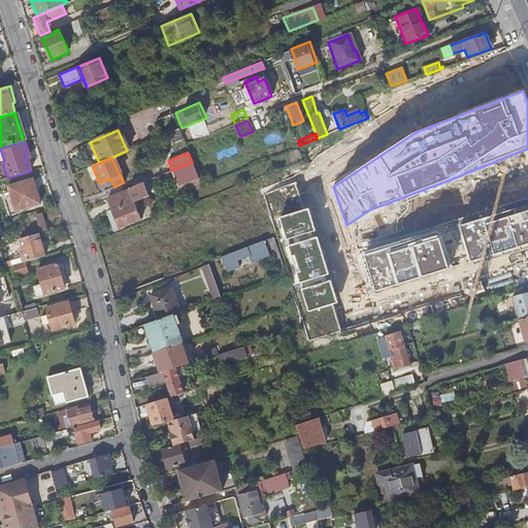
[(178,187),(193,180),(199,177),(192,162),(172,171),(178,187)]
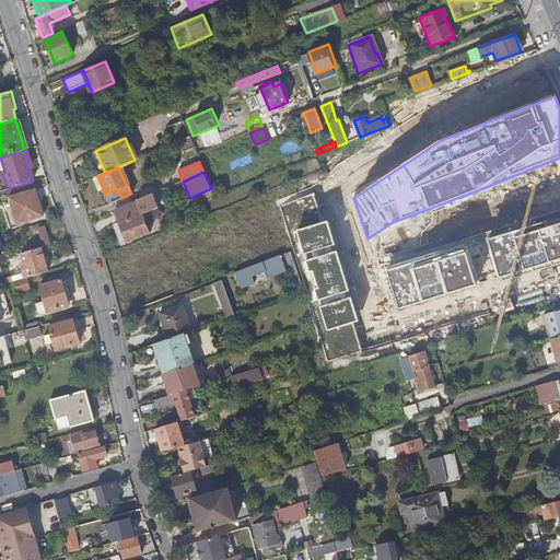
[(211,198),(214,196),(211,188),(205,191),(207,197),(210,195),(211,198)]
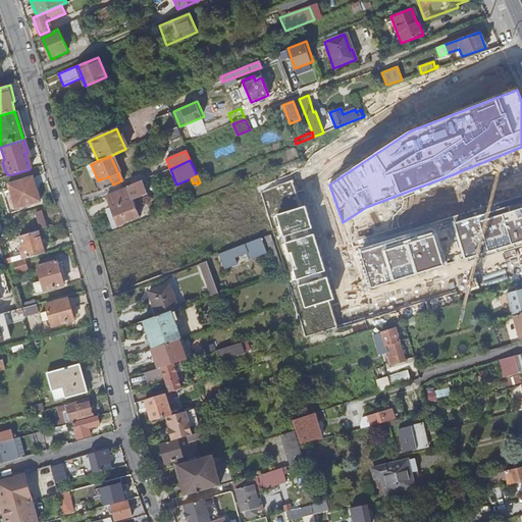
[(35,186),(32,177),(7,185),(15,209),(40,202),(39,200),(38,201),(33,187),(35,186)]
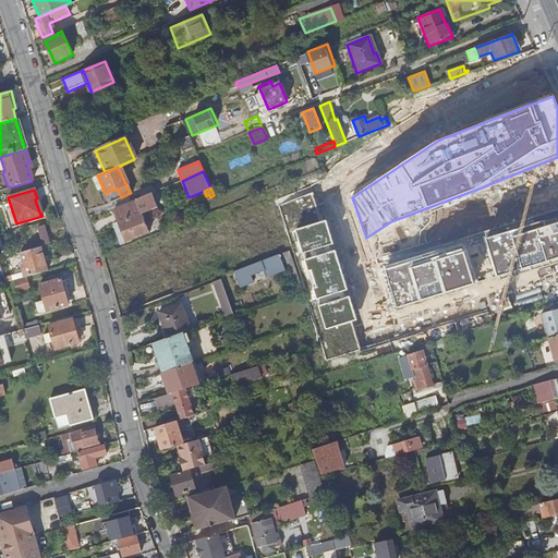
[(131,240),(148,232),(146,225),(145,225),(141,214),(157,207),(152,192),(136,198),(135,202),(113,210),(119,222),(122,231),(120,232),(121,233),(119,234),(122,244),(130,241),(131,240)]
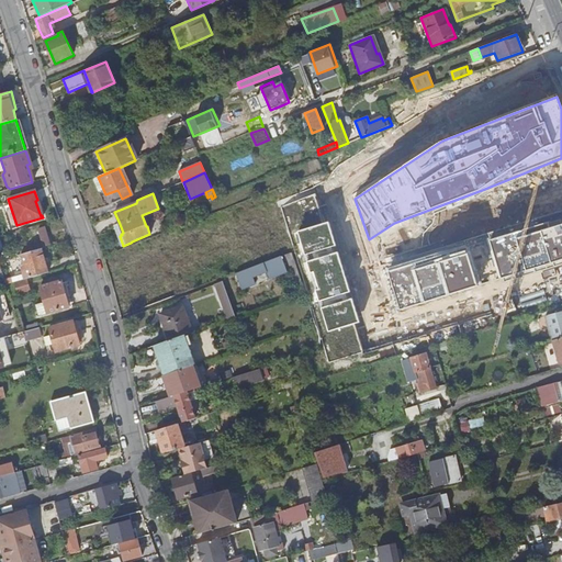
[(314,195),(280,205),(329,362),(363,352),(314,195)]
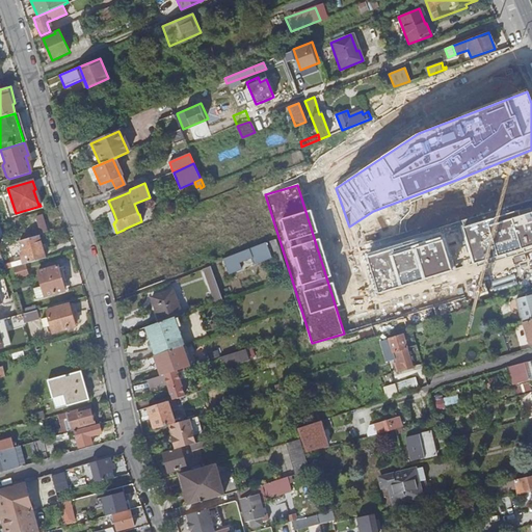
[(531,207),(464,228),(475,262),(531,245),(531,207)]
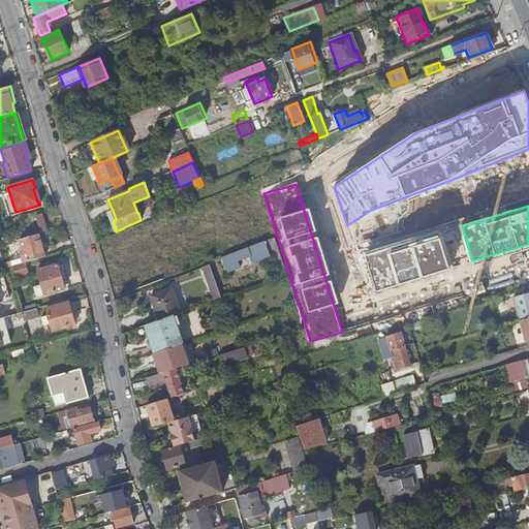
[(40,232),(48,230),(45,224),(43,219),(42,213),(35,215),(40,232)]
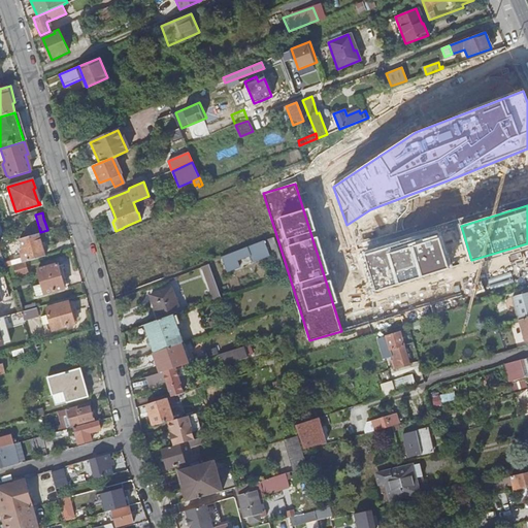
[(438,229),(362,252),(373,292),(450,269),(438,229)]
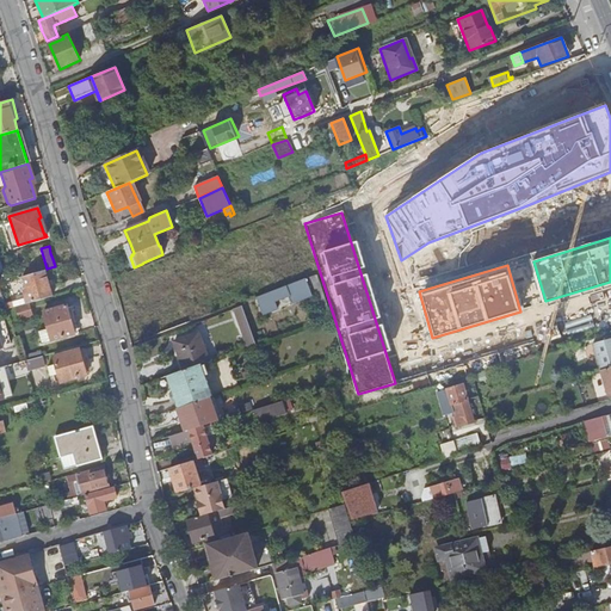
[(20,306),(51,296),(44,271),(23,277),(25,288),(16,290),(20,306)]
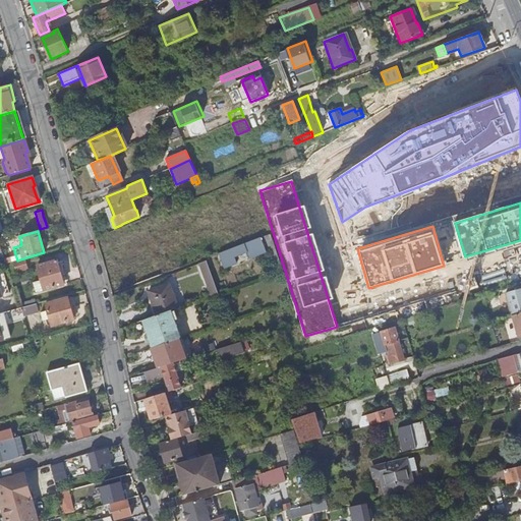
[(154,263),(174,254),(171,245),(151,253),(154,263)]
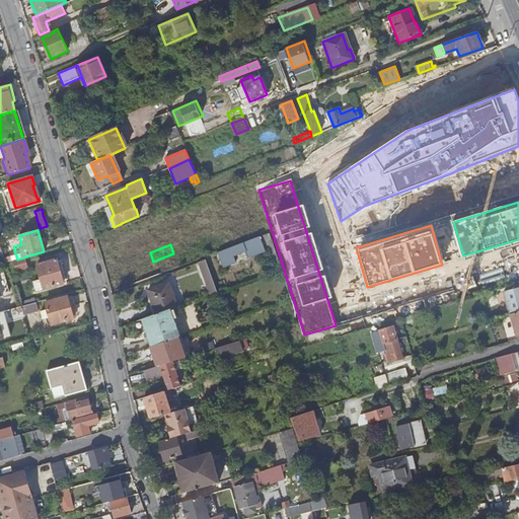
[(230,248),(218,253),(222,267),(235,263),(230,248)]
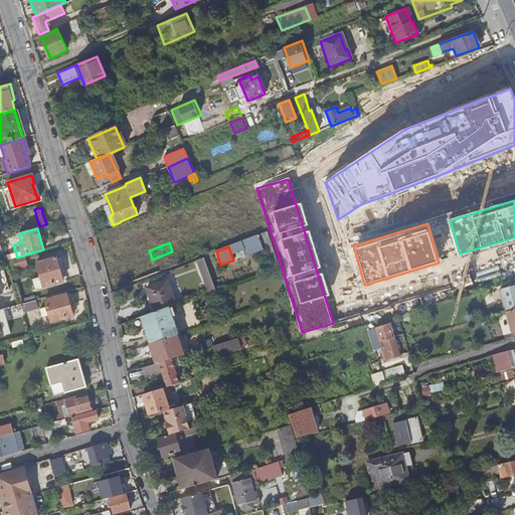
[(16,269),(26,267),(23,256),(13,260),(16,269)]
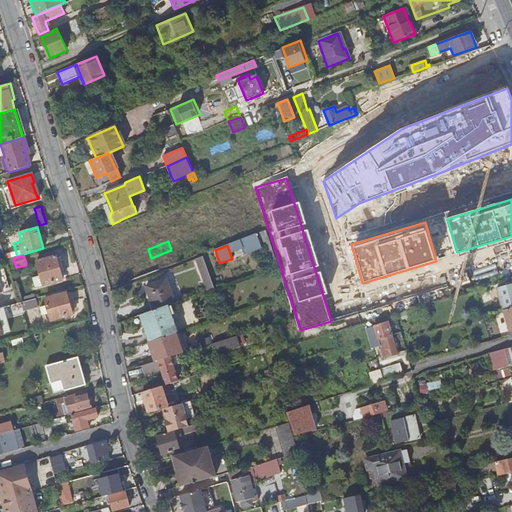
[(62,280),(56,256),(36,261),(43,285),(62,280)]
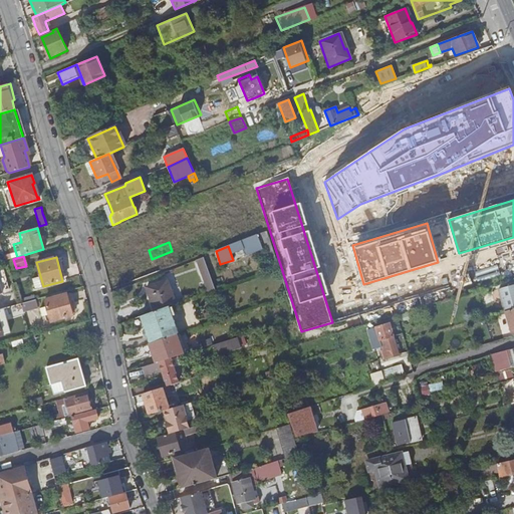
[(205,284),(212,282),(203,257),(197,260),(205,284)]
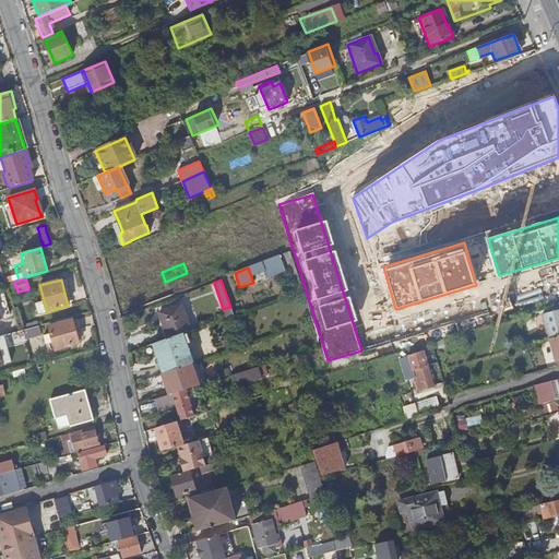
[(168,339),(183,332),(190,331),(181,305),(159,313),(168,339)]
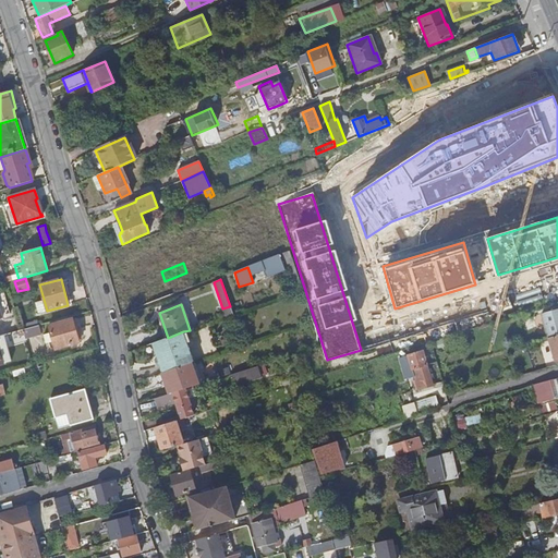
[(557,336),(557,308),(542,314),(545,326),(549,339),(557,336)]
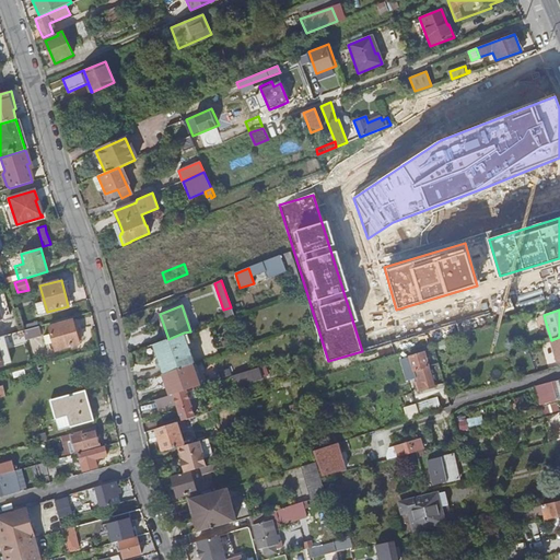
[(56,350),(79,343),(79,342),(72,322),(72,321),(49,327),(51,335),(46,336),(48,343),(54,342),(56,350)]
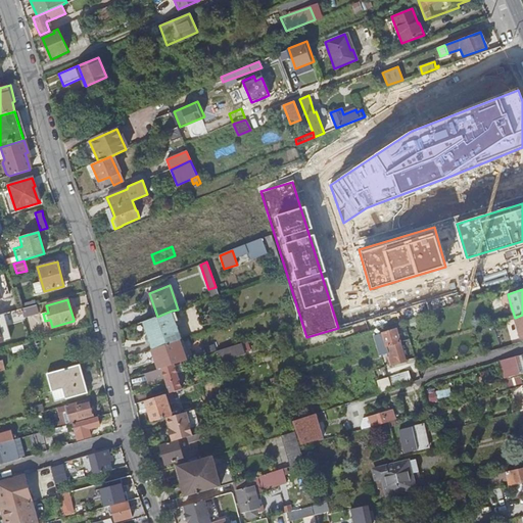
[(22,317),(38,313),(36,304),(26,307),(20,308),(22,317)]
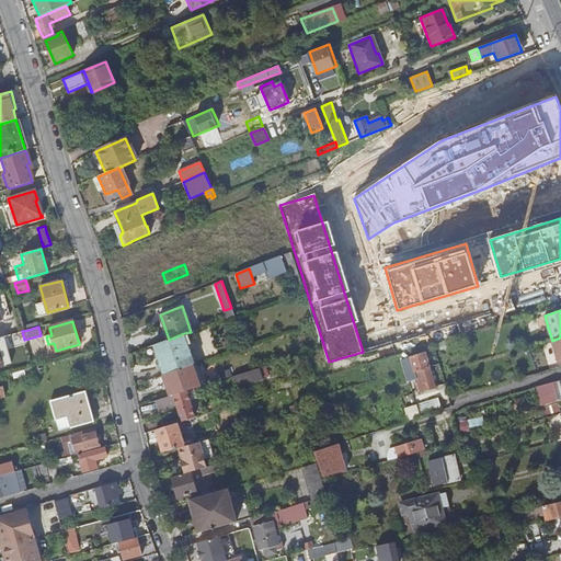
[(164,375),(192,365),(195,364),(184,333),(169,340),(153,345),(164,375)]
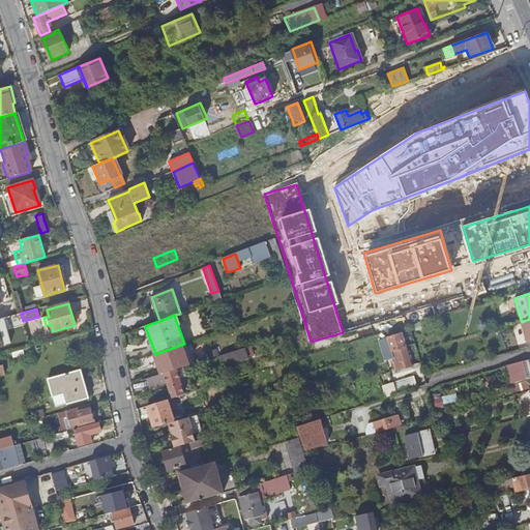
[(0,337),(2,345),(9,343),(5,326),(0,327),(0,337)]
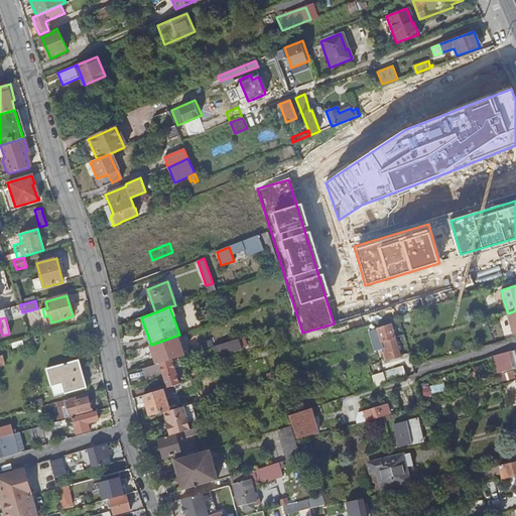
[(380,339),(393,335),(391,326),(378,330),(380,339)]
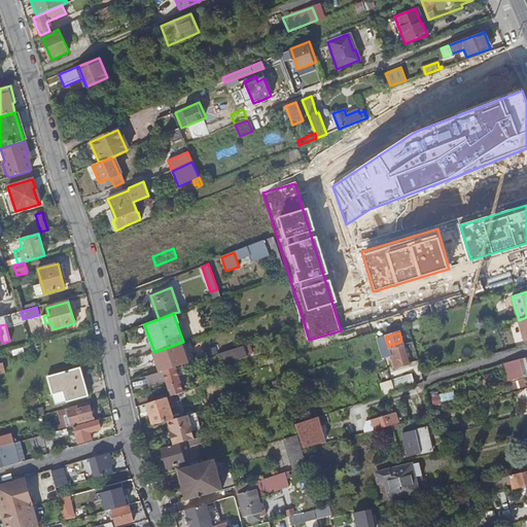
[(402,342),(382,348),(385,359),(392,357),(395,370),(409,365),(402,342)]
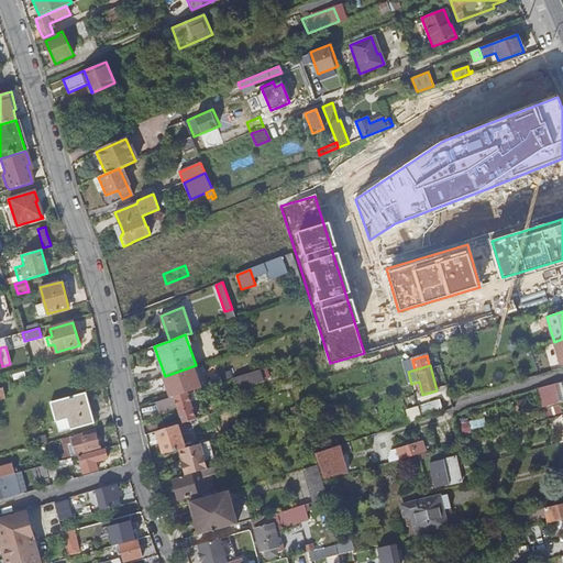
[(170,397),(196,389),(201,388),(192,366),(165,376),(163,376),(170,397)]
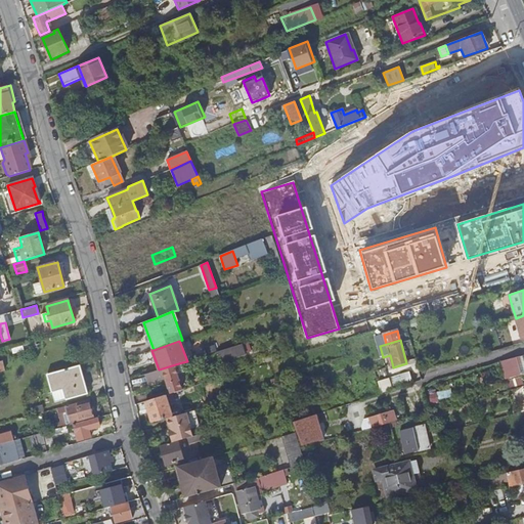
[(230,359),(245,354),(242,344),(217,351),(219,358),(229,355),(230,359)]
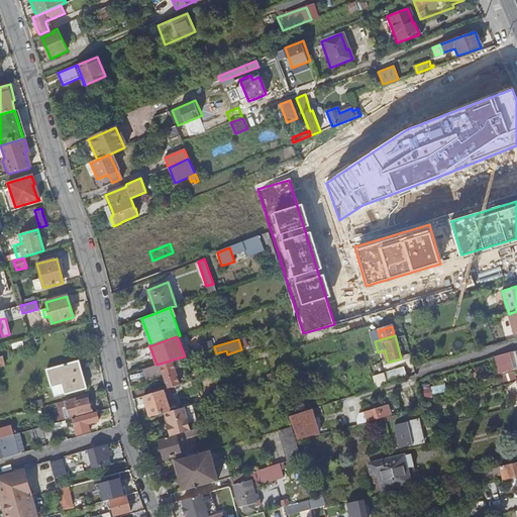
[(516,350),(500,355),(506,375),(516,371),(516,350)]
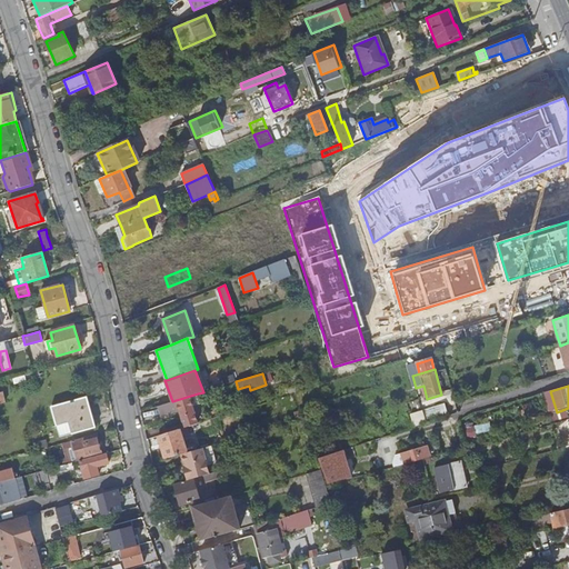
[(186,427),(198,422),(193,406),(201,403),(198,393),(172,401),(160,406),(162,416),(181,409),(186,427)]
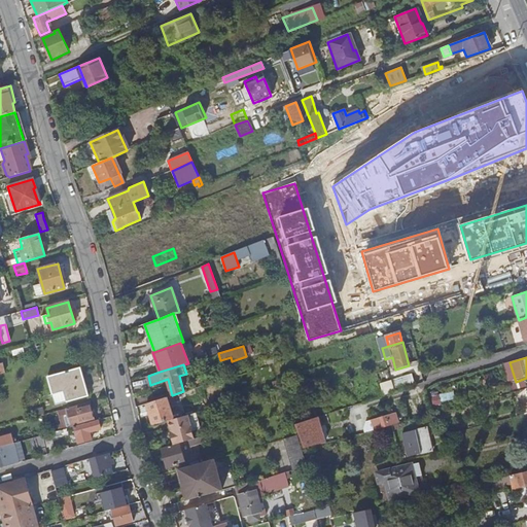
[(68,401),(89,395),(81,367),(47,377),(53,394),(54,394),(57,405),(67,401),(68,401)]
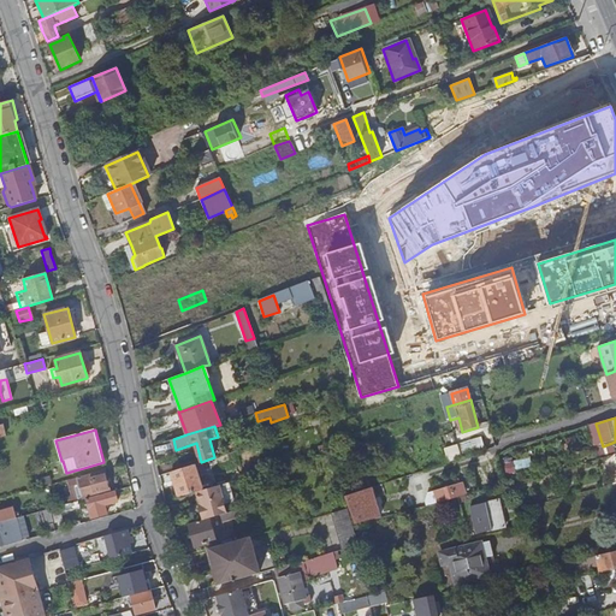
[(446,465),(485,451),(481,439),(442,450),(446,465)]
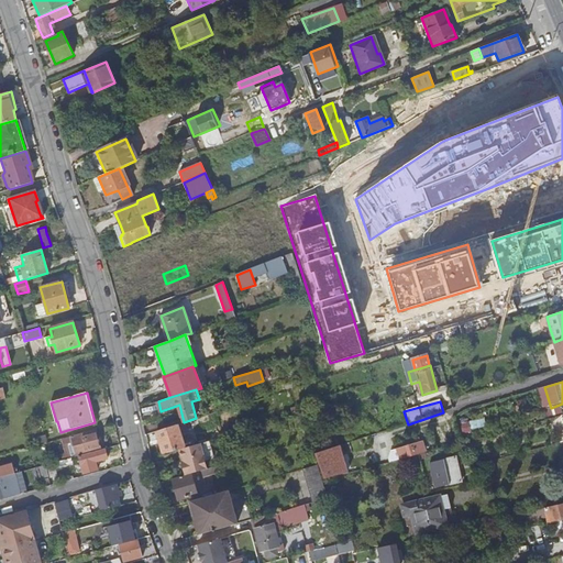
[(328,414),(330,421),(339,419),(335,410),(328,414)]
